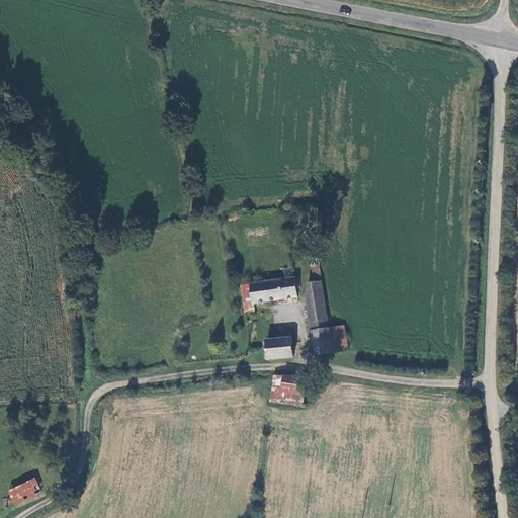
[(297,297),(295,277),(243,284),(245,300),(252,299),(253,304),(297,297)]
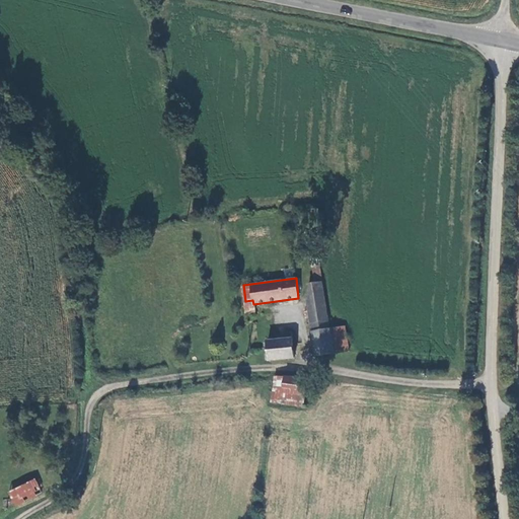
[(329,327),(323,283),(308,285),(310,294),(306,294),(315,356),(334,354),(329,327)]
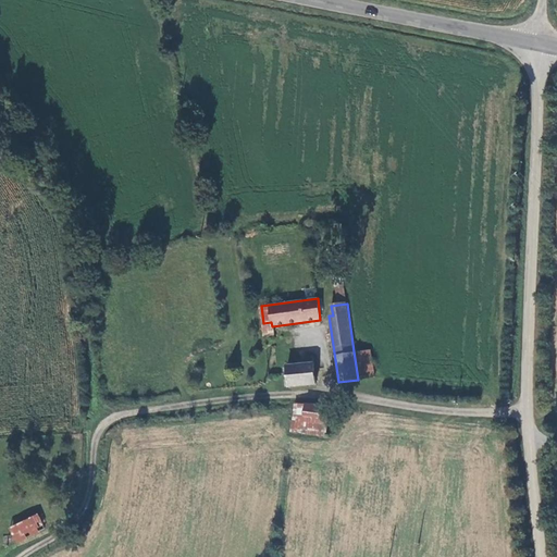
[(354,351),(358,380),(374,376),(370,349),(354,351)]
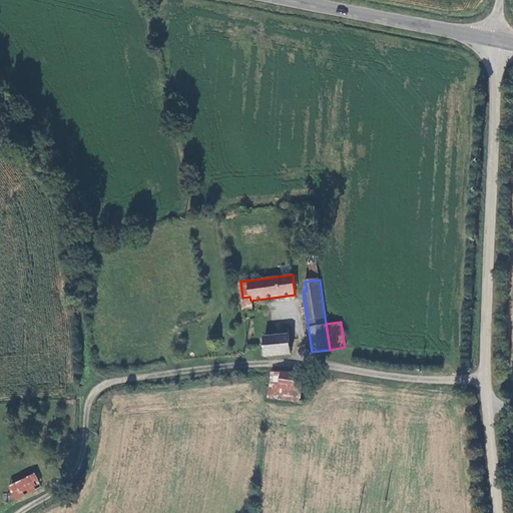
[(267,357),(291,354),(287,328),(275,329),(276,336),(264,338),(267,357)]
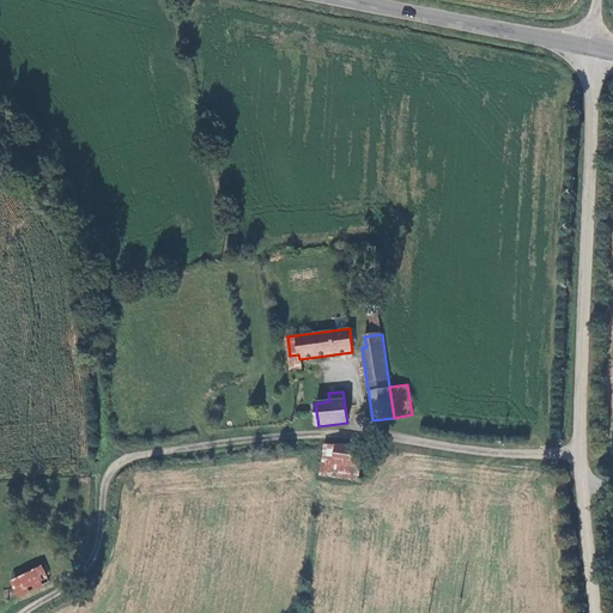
[(362,467),(364,448),(334,445),(333,465),(362,467)]
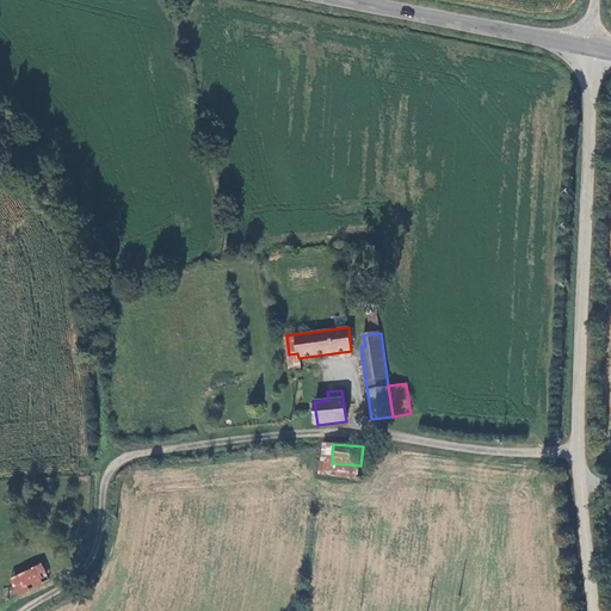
[(17,596),(49,579),(39,562),(8,580),(17,596)]
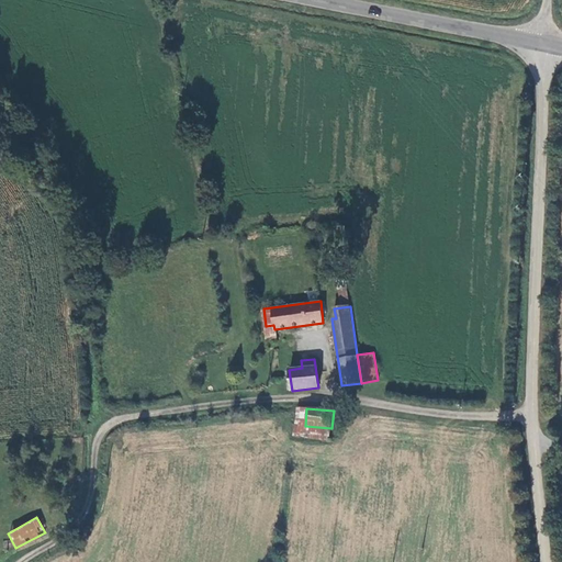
All buildings are outlined.
